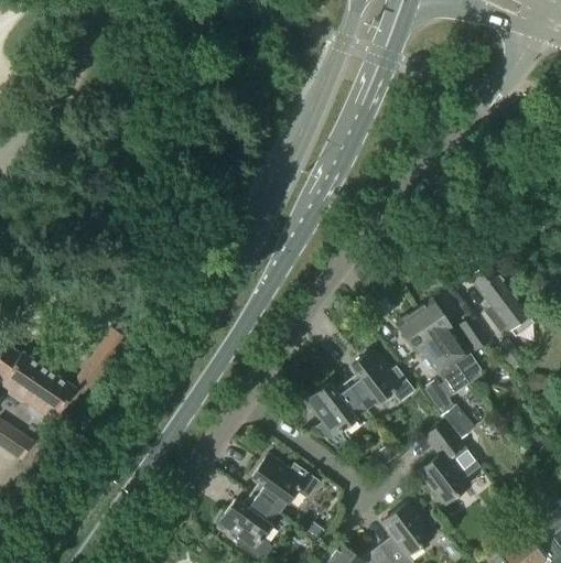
[(471,275),(495,306),(487,312),(503,332),(510,326),(517,335),(536,322),(519,301),(515,305),(507,295),(511,291),(489,261),(485,264),(481,264),(476,267),(476,272),(471,275)]
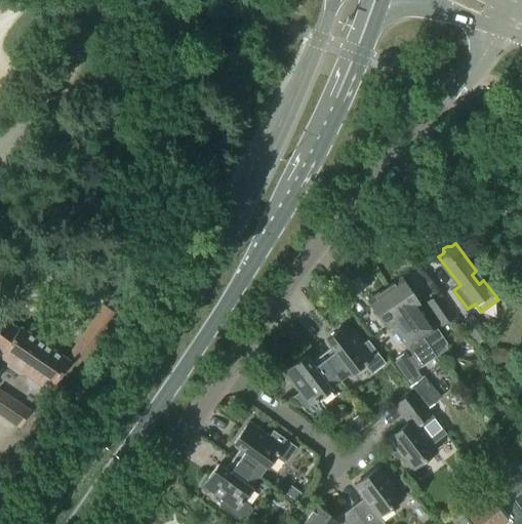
[(424,308),(423,307),(403,278),(389,288),(402,308),(400,309),(411,325),(413,324),(425,341),(426,340),(430,347),(437,357),(447,350),(448,345),(436,327),(435,327),(430,320),(426,323),(417,311),(424,308)]
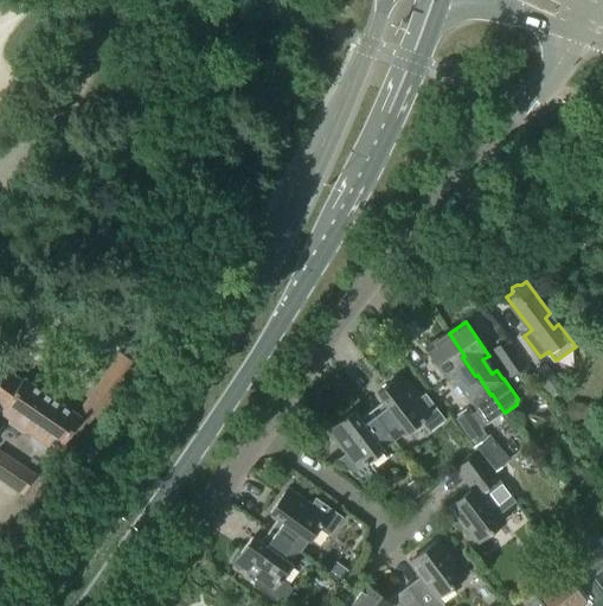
[(475,376),(462,357),(464,356),(449,333),(428,348),(450,381),(456,376),(480,412),(474,415),(472,412),(460,419),(478,446),(476,447),(480,452),(495,471),(511,460),(492,435),(489,438),(482,428),(505,413),(496,401),(492,394),(491,395),(478,375),(475,376)]
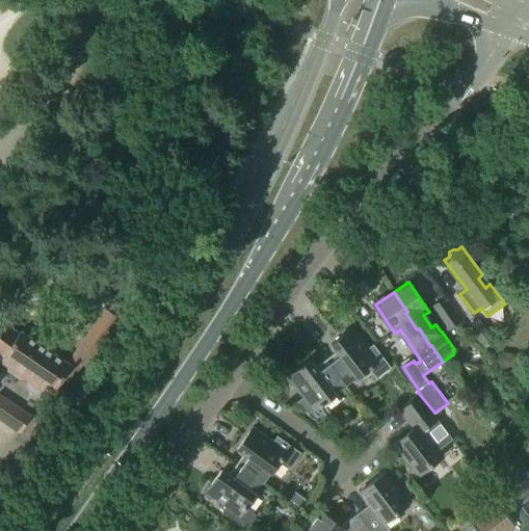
[(450,329),(461,322),(446,299),(435,308),(450,329)]
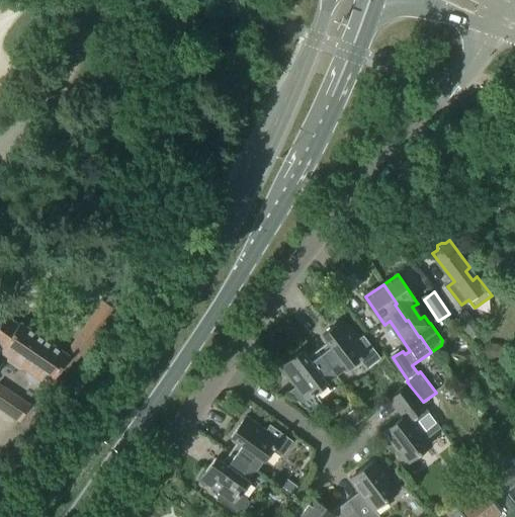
[(106,302),(69,356),(22,324),(20,326),(8,318),(0,329),(0,343),(5,347),(3,351),(11,356),(10,361),(21,369),(25,367),(26,367),(29,369),(27,374),(28,380),(36,386),(44,388),(48,385),(51,384),(52,384),(63,368),(69,372),(81,354),(90,361),(113,327),(122,313),(106,302)]
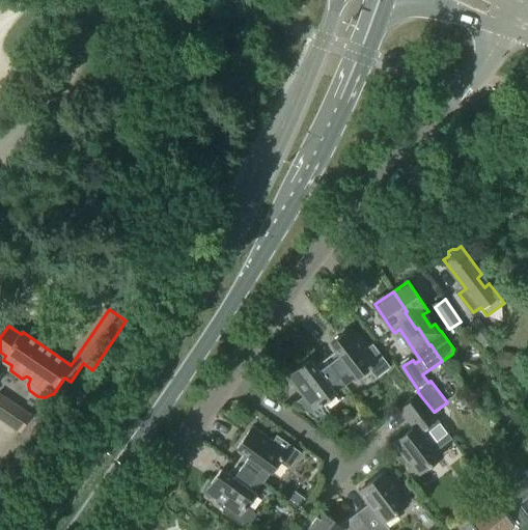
[(479,318),(469,327),(484,349),(496,339),(479,318)]
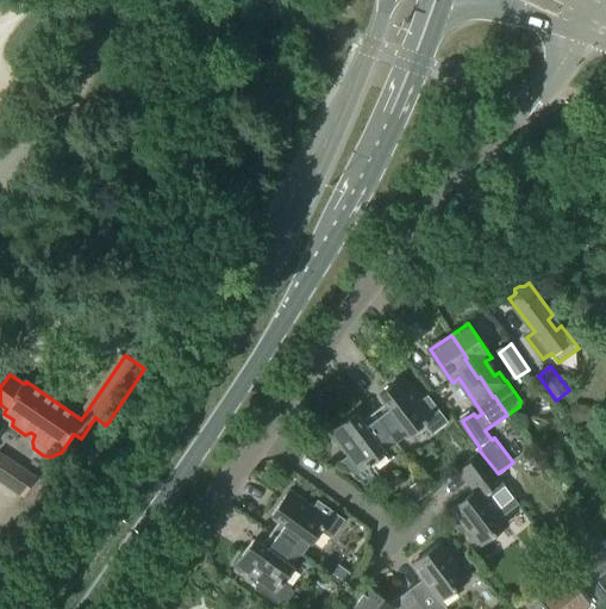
[(423,401),(405,377),(381,396),(387,403),(375,412),(397,442),(410,433),(410,434),(424,423),(433,435),(450,422),(429,395),(423,401)]
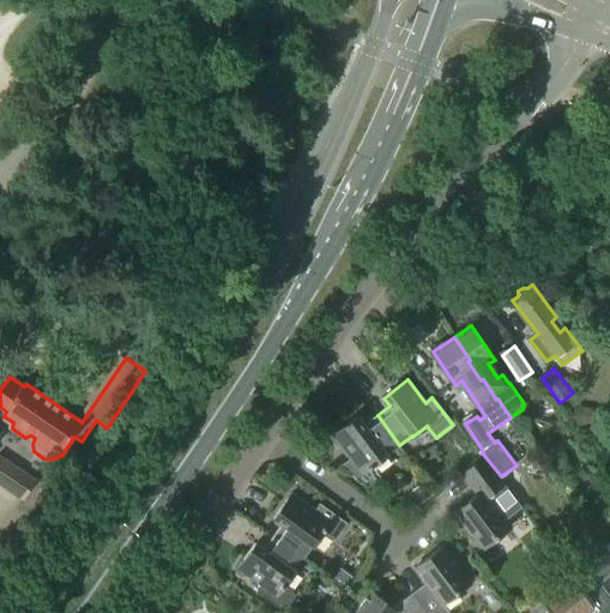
[(580,408),(575,412),(574,419),(579,425),(591,426),(597,422),(597,415),(593,409),(580,408)]
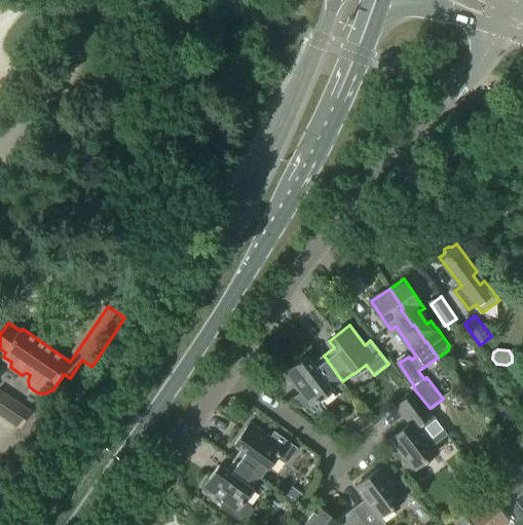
[(342,381),(324,355),(312,364),(308,357),(287,373),(302,392),(294,399),(293,400),(318,417),(328,409),(321,400),(333,390),(332,389),(342,381)]
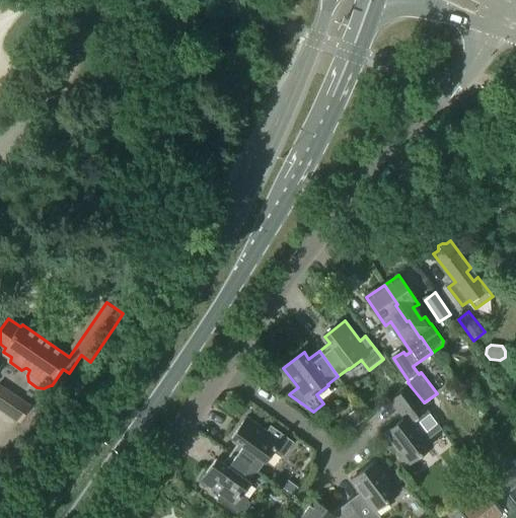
[(0,410),(22,425),(34,407),(0,383),(0,410)]
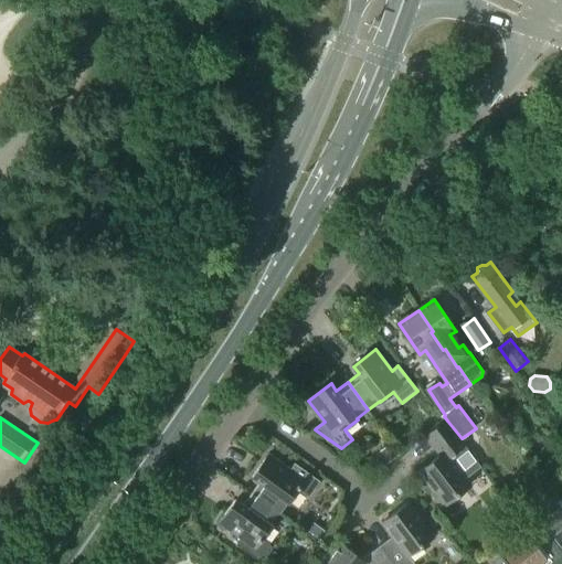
[(445,506),(473,485),(452,457),(466,446),(462,439),(462,438),(447,421),(427,436),(442,456),(420,471),(445,506)]
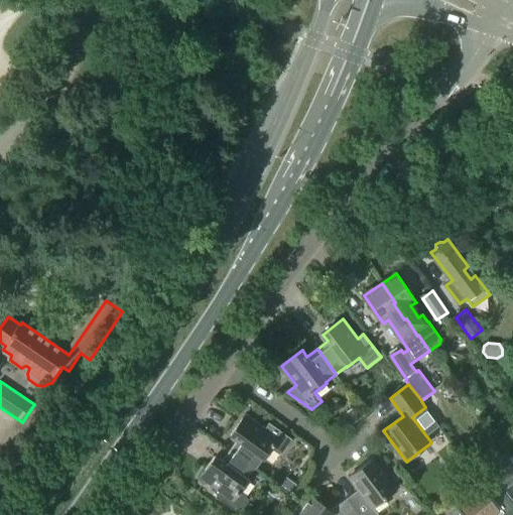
[(356,422),(366,415),(359,407),(350,414),(356,422)]
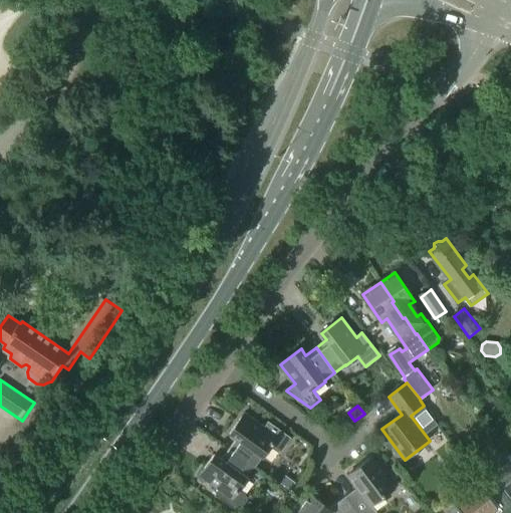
[(265,427),(245,413),(231,434),(237,439),(230,449),(255,467),(262,457),(263,457),(272,445),(282,452),(292,438),(269,422),(265,427)]
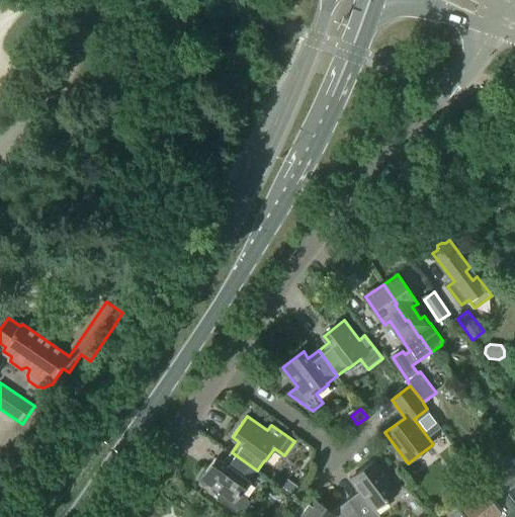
[(257,470),(232,452),(224,462),(218,458),(202,479),(222,493),(218,499),(241,516),(251,501),(242,494),(250,482),(249,482),(257,470)]
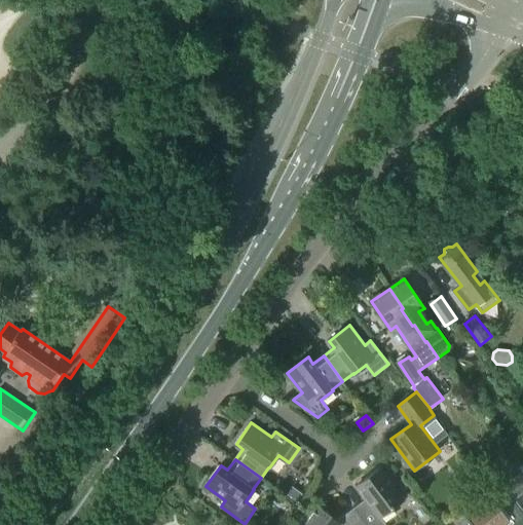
[(387,524),(381,517),(405,499),(381,467),(357,487),(370,503),(359,512),(368,524),(387,524)]
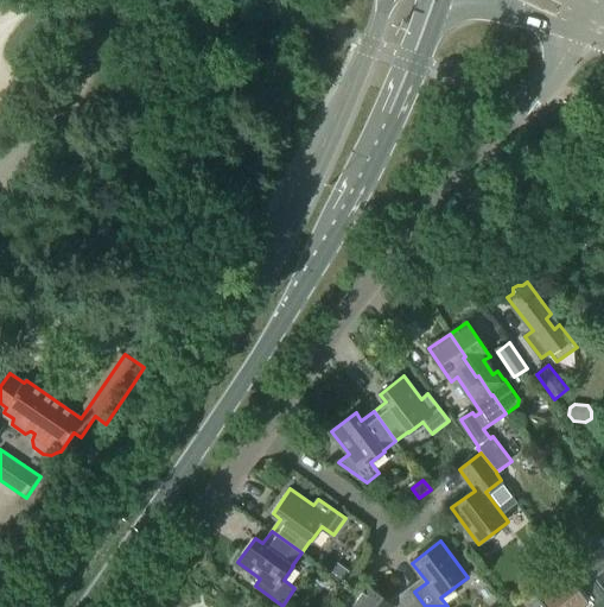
[(559,569),(536,586),(542,594),(538,598),(545,606),(603,606),(603,590),(592,576),(603,568),(603,550),(601,547),(564,574),(559,569)]
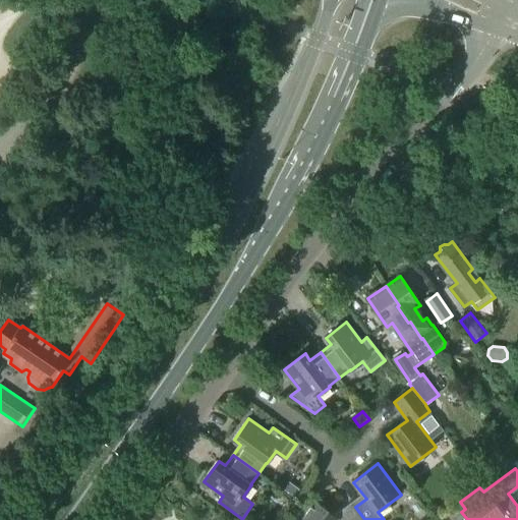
[(335,516),(314,501),(300,519),(364,519),(355,507),(352,503),(335,516)]
